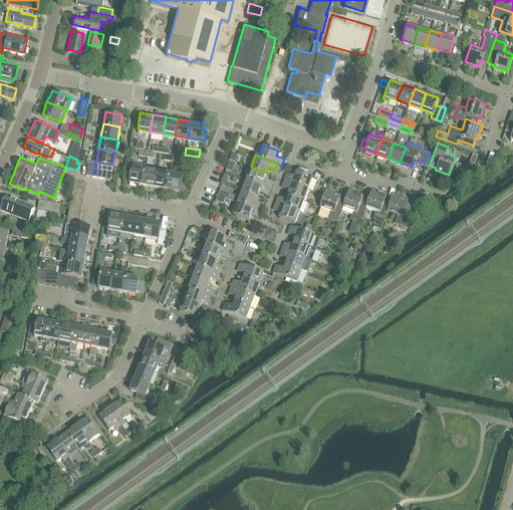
[(225,165),(225,166),(231,168),(234,161),(228,159),(225,165)]
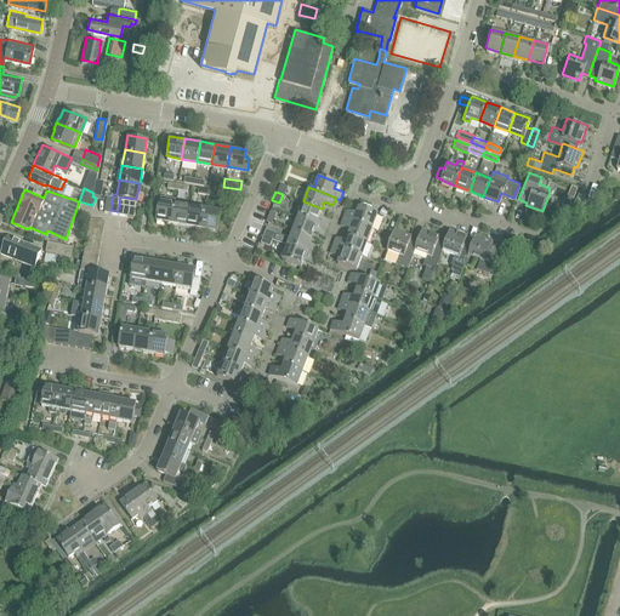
[(111,210),(113,195),(106,194),(103,209),(111,210)]
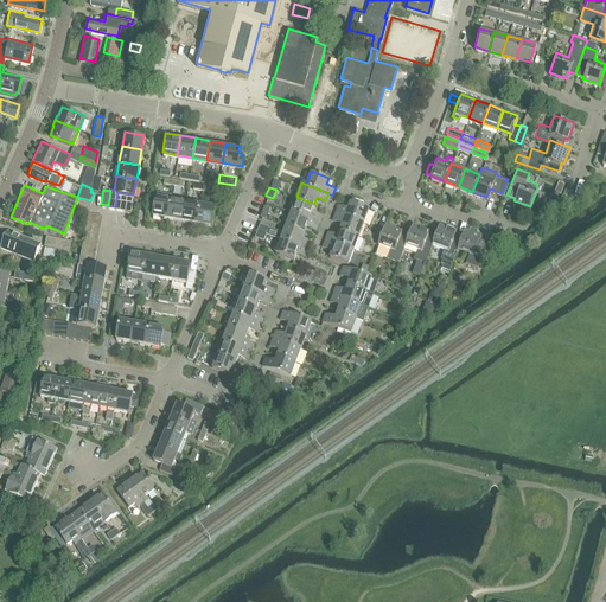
[(122,207),(125,193),(117,192),(115,206),(122,207)]
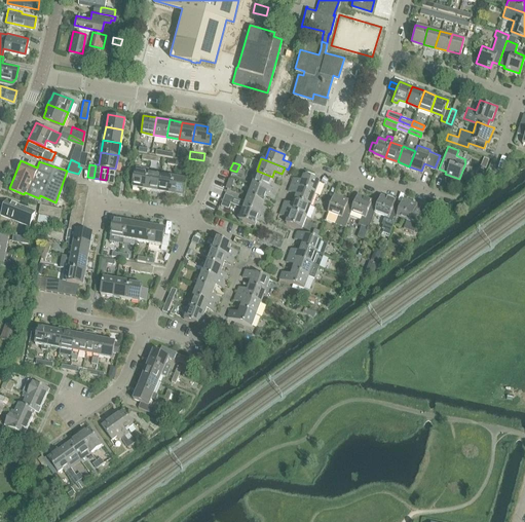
[(145,187),(148,171),(147,170),(147,169),(136,166),(135,169),(135,168),(132,185),(145,187)]
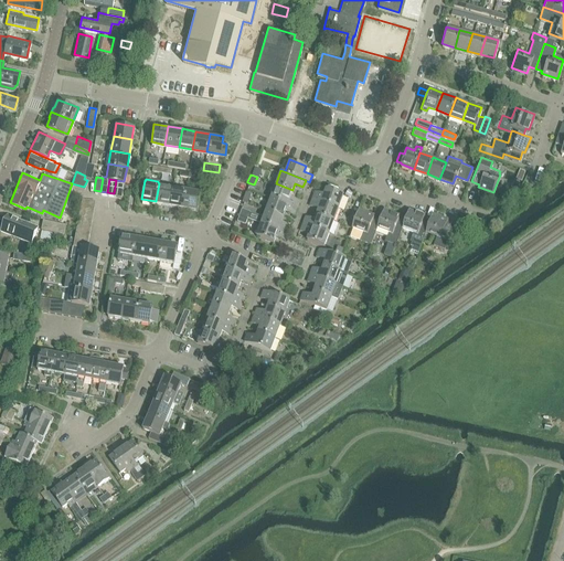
[(116,180),(114,193),(121,194),(124,181),(116,180)]
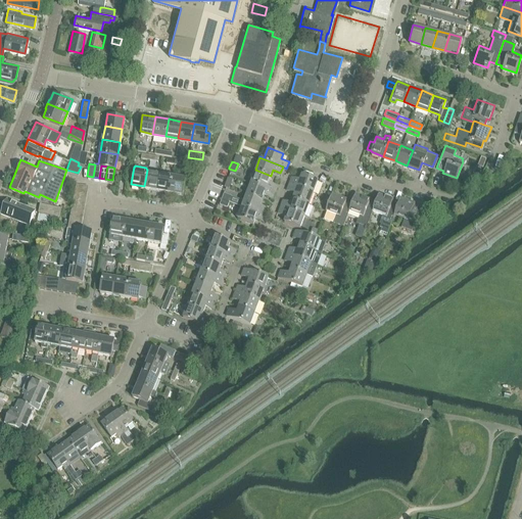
[(159,172),(147,170),(144,186),(156,188),(159,172)]
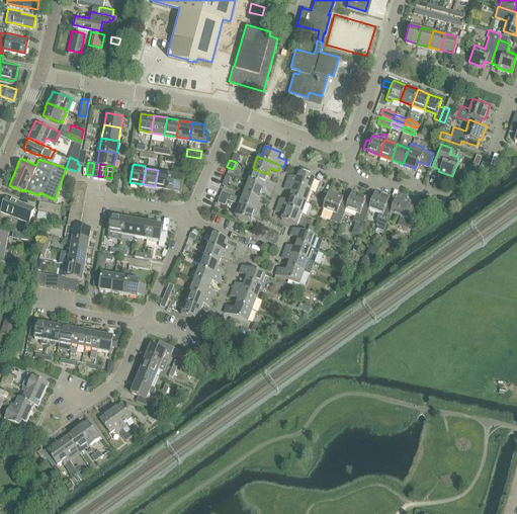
[(266,179),(268,174),(253,168),(248,179),(271,188),(274,181),(266,179)]
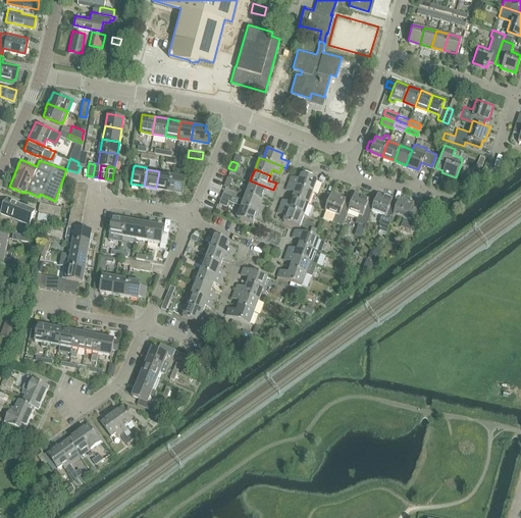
[(168,190),(171,173),(159,171),(156,188),(168,190)]
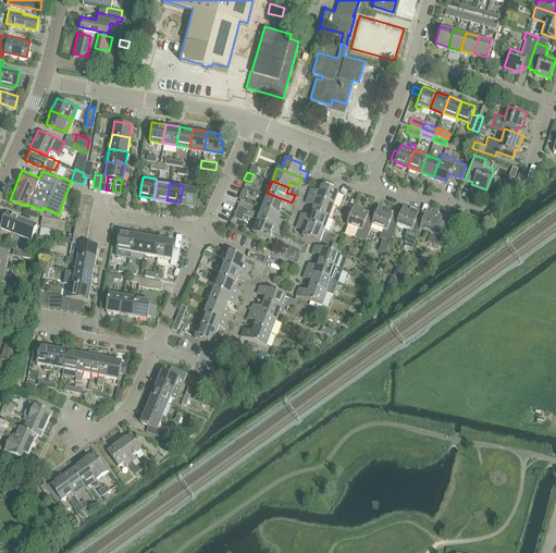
[(307,193),(333,203),(337,189),(321,184),(319,189),(310,186),(307,193)]
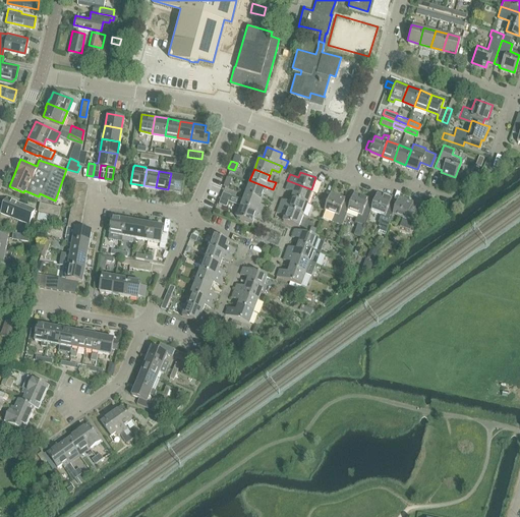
[(171,173),(168,189),(181,191),(184,175),(171,173)]
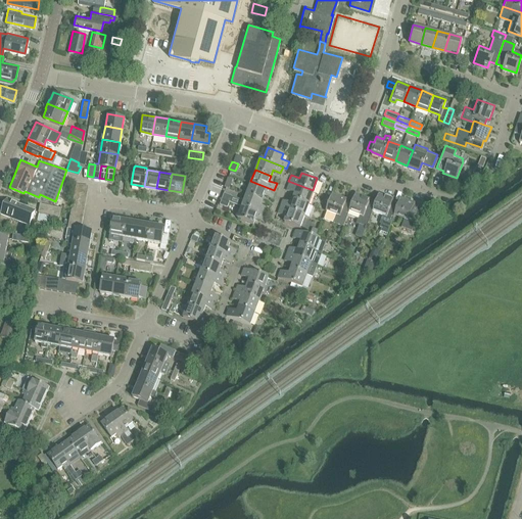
[(228,186),(232,177),(227,175),(224,184),(228,186)]
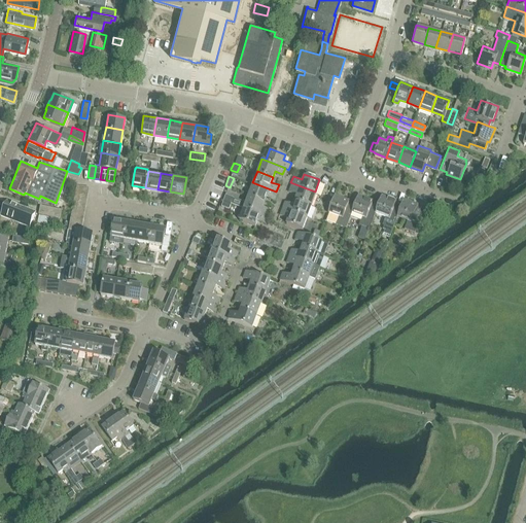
[(274,198),(276,192),(252,182),(248,194),(265,200),(267,195),(274,198)]
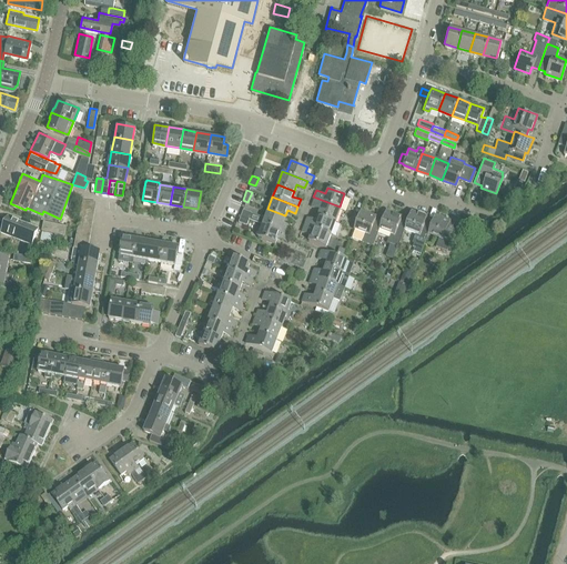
[(335,219),(340,207),(313,197),(311,203),(321,208),(319,213),(335,219)]
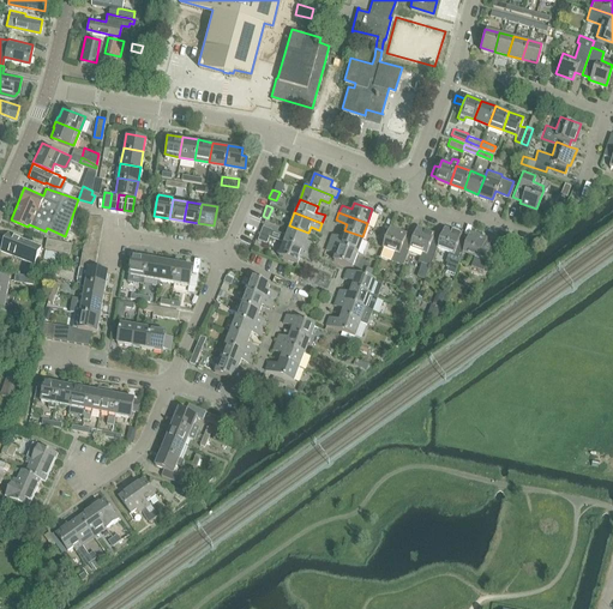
[(86,219),(85,227),(101,229),(102,222),(86,219)]
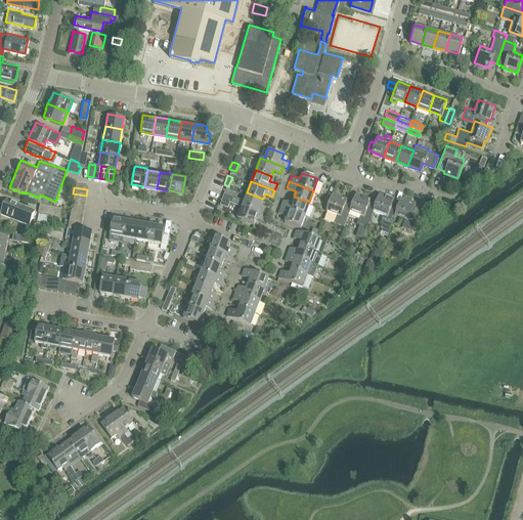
[(221,197),(229,200),(231,193),(223,190),(221,197)]
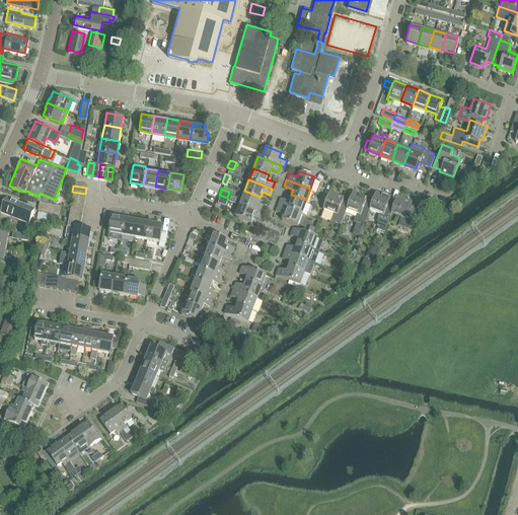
[(349,200),(348,200),(343,197),(344,195),(328,189),(322,207),(334,210),(330,219),(341,222),(346,207),(349,200)]
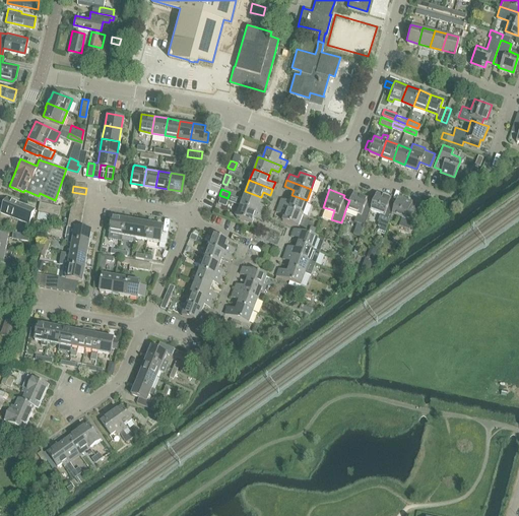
[(346,207),(345,211),(355,214),(354,219),(364,222),(370,207),(372,200),(367,198),(368,195),(352,190),(348,200),(349,200),(346,207)]
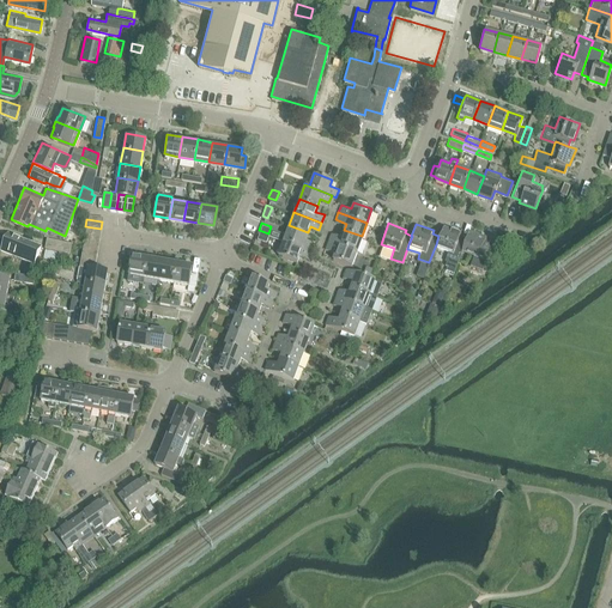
[(438,236),(436,244),(449,249),(446,259),(447,260),(446,263),(447,263),(443,269),(452,273),(454,267),(461,249),(466,236),(459,233),(460,230),(443,224),(438,236)]
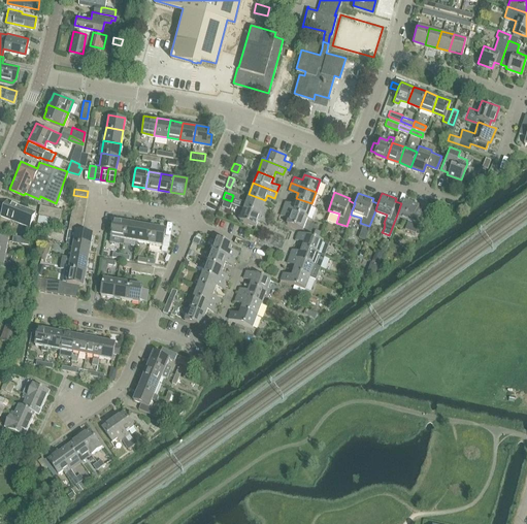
[(263,205),(265,200),(249,194),(246,200),(242,199),(240,204),(244,206),(244,205),(268,215),(270,208),(263,205)]
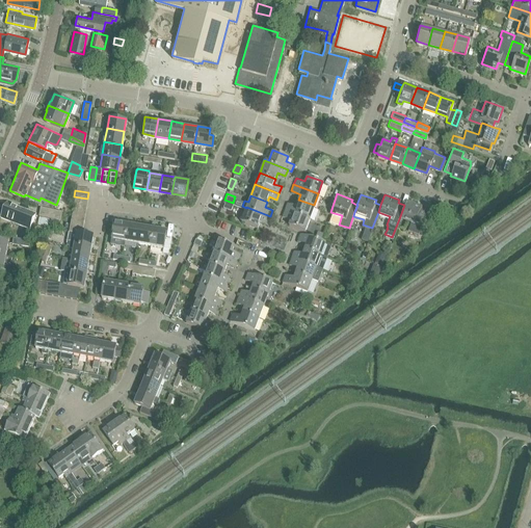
[(74,196),(73,203),(86,206),(87,200),(87,199),(74,196)]
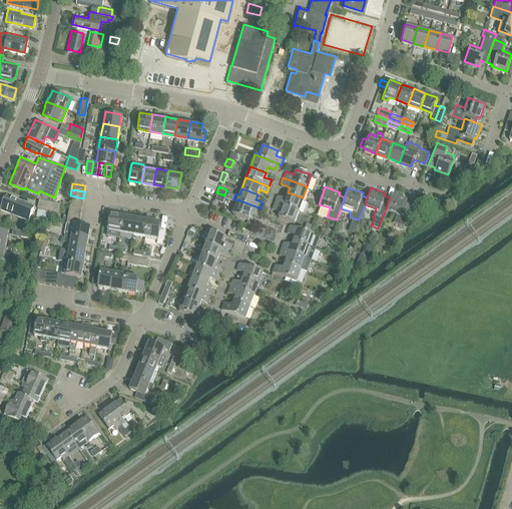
[(390,197),(386,208),(396,212),(393,220),(403,223),(412,201),(406,199),(407,196),(392,191),(390,197)]
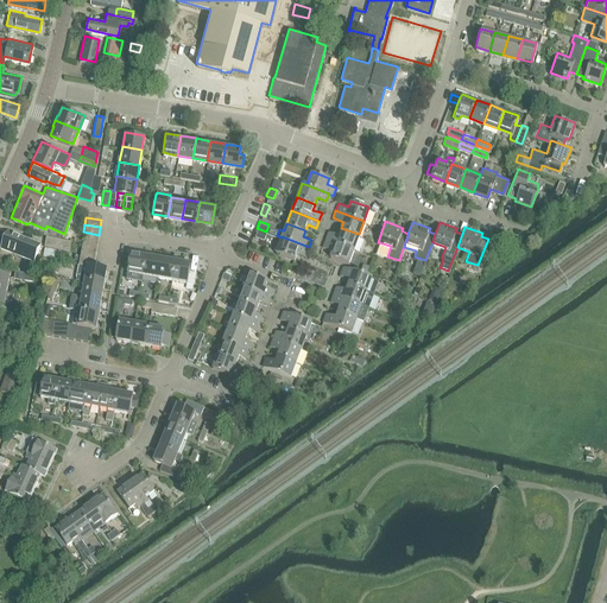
[(264,237),(266,232),(257,228),(254,234),(264,237)]
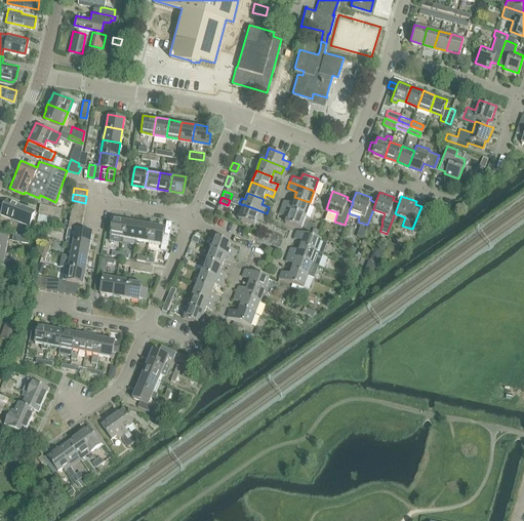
[(305,214),(310,202),(294,197),(292,202),(283,198),(281,205),(305,214)]
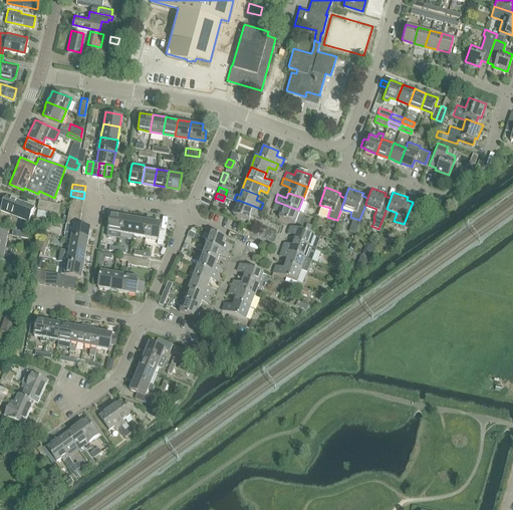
[(6,194),(5,195),(1,207),(24,216),(29,204),(6,194)]
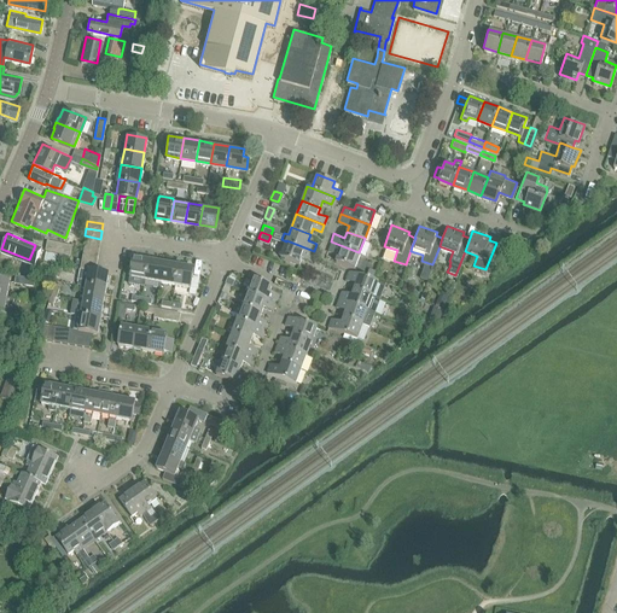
[(83,244),(99,246),(100,239),(85,235),(83,244)]
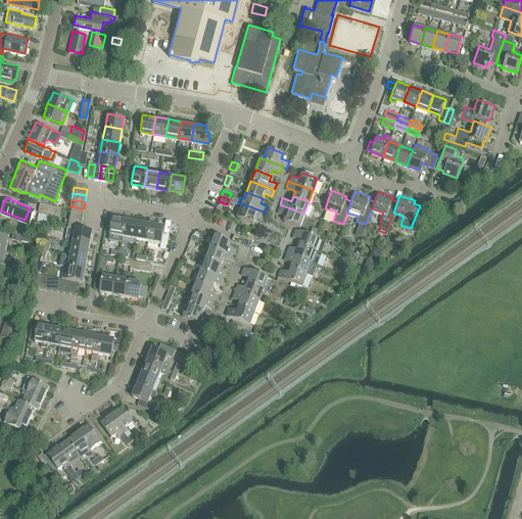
[(58,214),(60,205),(39,200),(38,209),(58,214)]
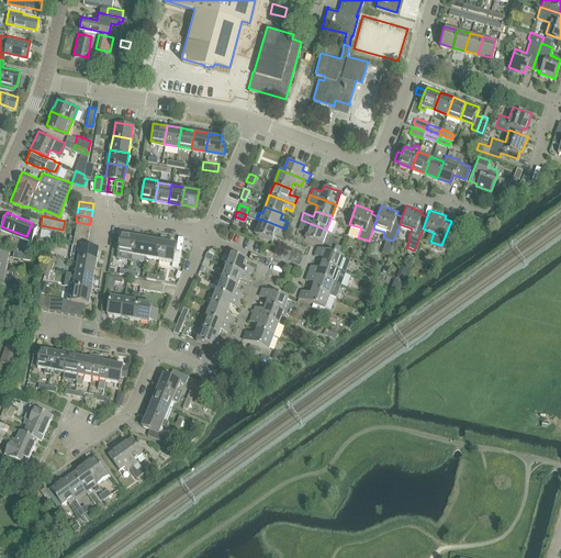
[(282,236),(285,229),(260,219),(260,220),(255,232),(271,238),(273,232),(282,236)]
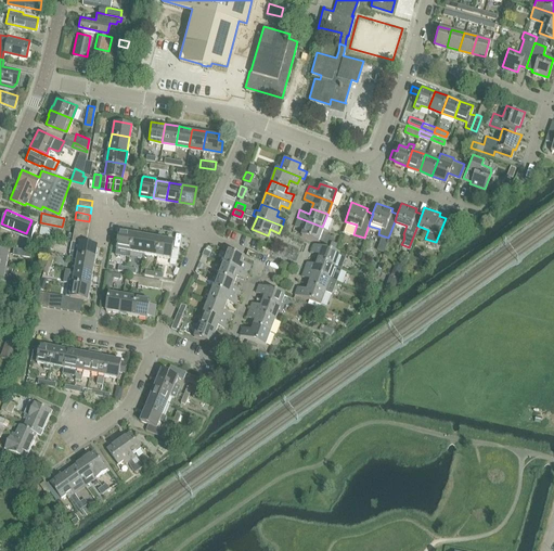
[(318,239),(322,227),(297,217),(294,223),(303,227),(300,232),(318,239)]
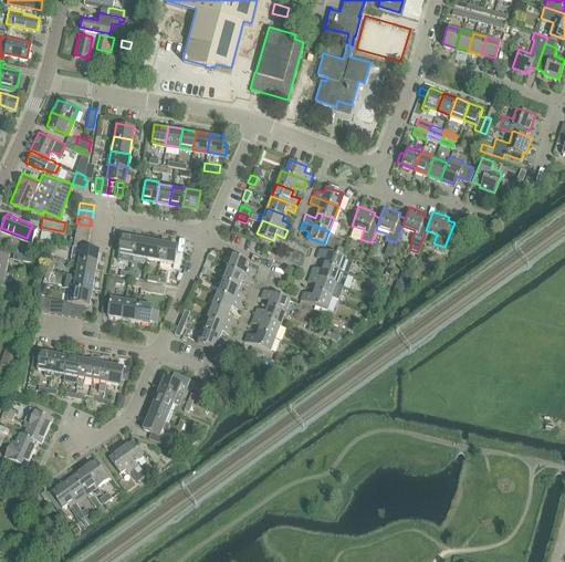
[(75,230),(89,232),(91,226),(76,224),(75,230)]
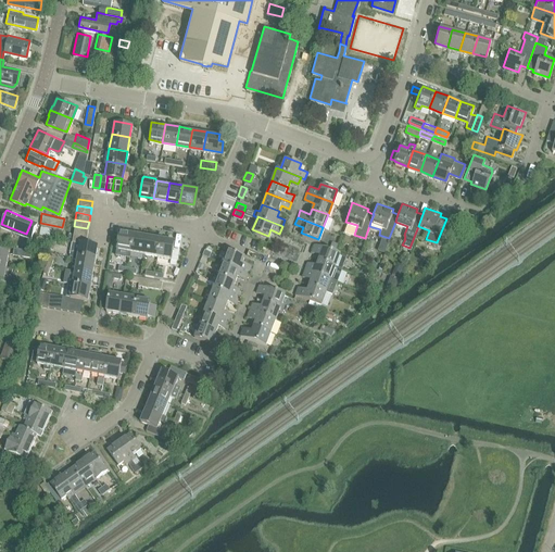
[(49,234),(49,233),(50,226),(40,224),(38,231),(49,234)]
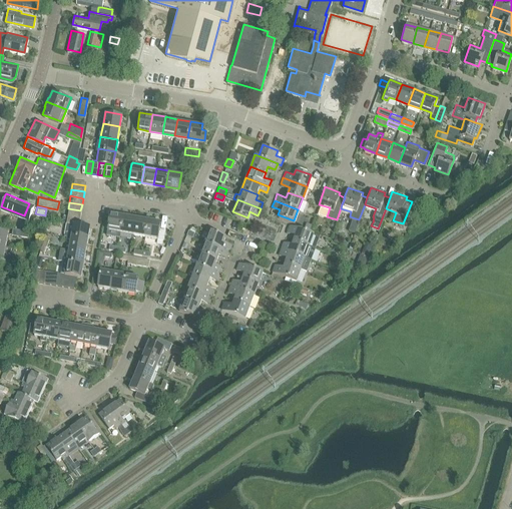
[(67,214),(79,216),(80,210),(68,208),(67,214)]
